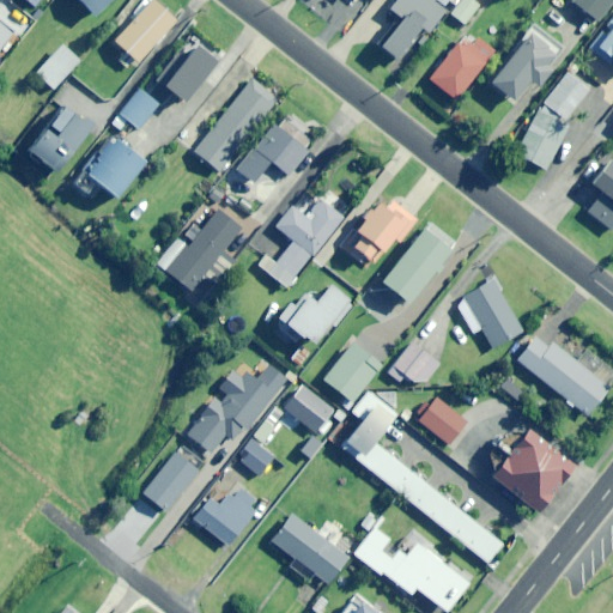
[(11,42),(16,37),(12,35),(20,24),(10,16),(13,11),(0,0),(0,49),(8,40),(11,42)]
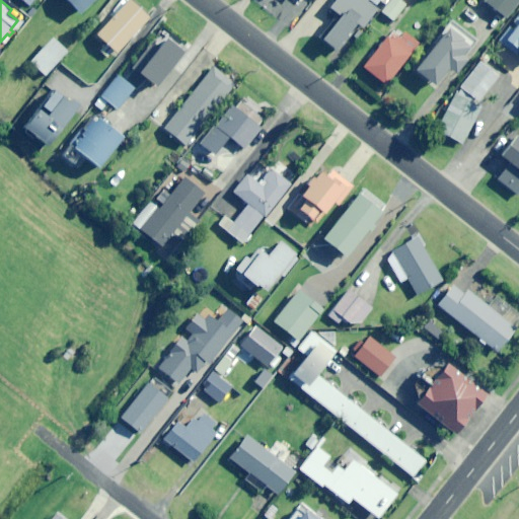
[(65,0),(79,13),(92,0),(65,0)]
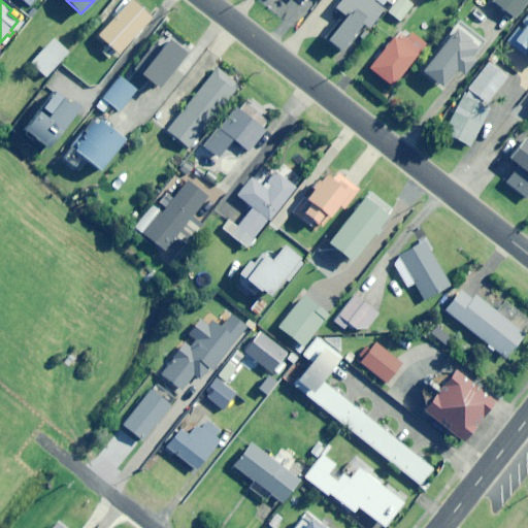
[(118,54),(152,18),(132,0),(123,0),(106,19),(109,22),(97,35),(118,54)]
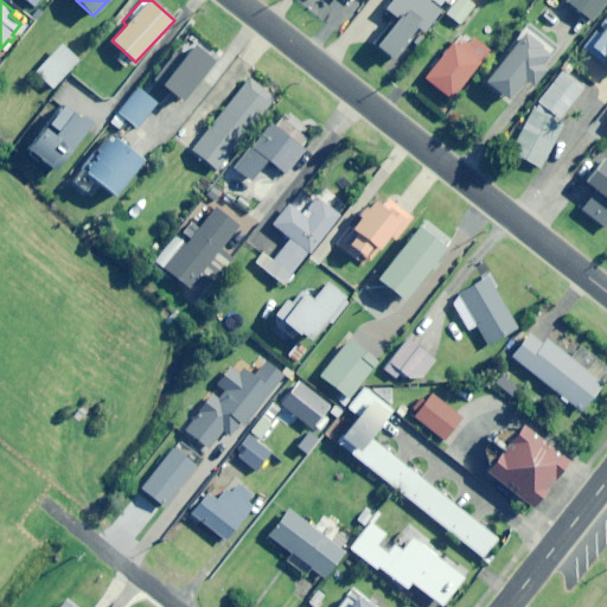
[(428,1),(428,0),(394,0),(385,11),(396,19),(375,46),(390,58),(415,27),(422,33),(440,11),(428,1)]
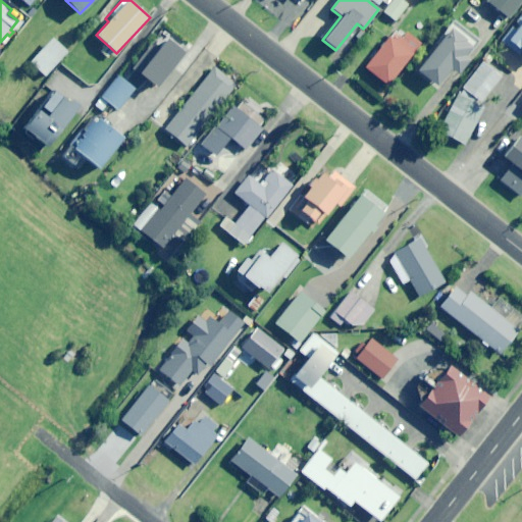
[(396,20),(408,5),(400,0),(393,0),(383,11),(396,20)]
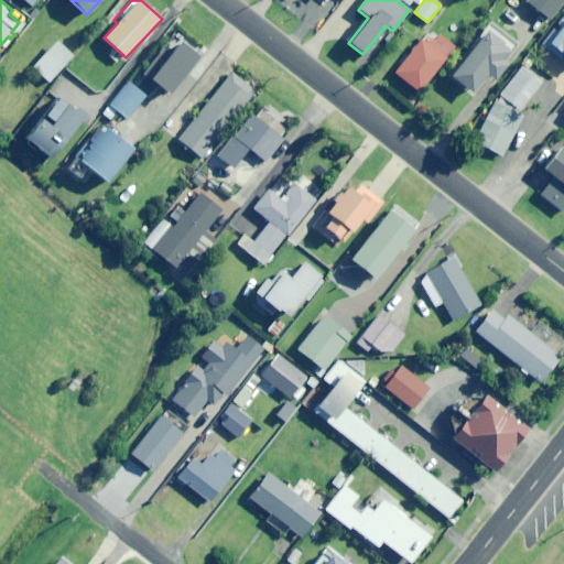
[(550,19),(563,1),(563,0),(528,0),(550,19)]
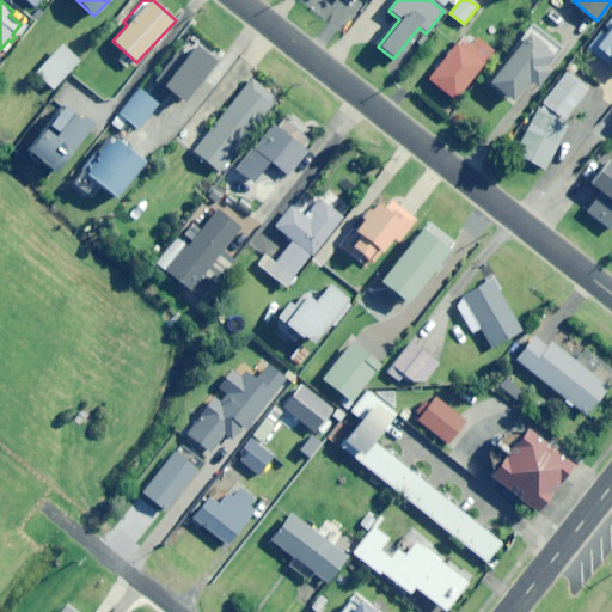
[(611,18),(591,46),(611,62),(611,18)]
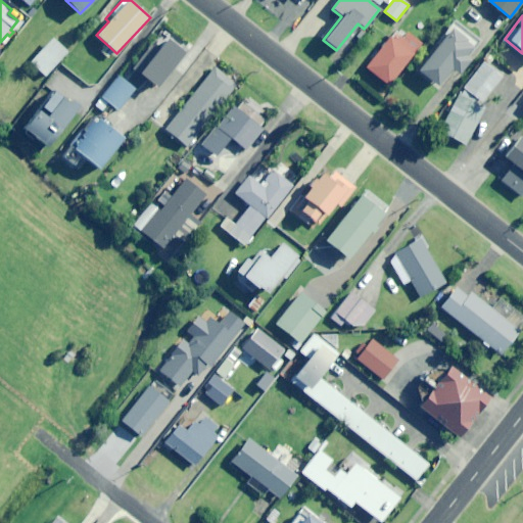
[(466,57),(479,40),(454,21),(418,70),(438,86),(450,68),(459,75),(470,59),(466,57)]
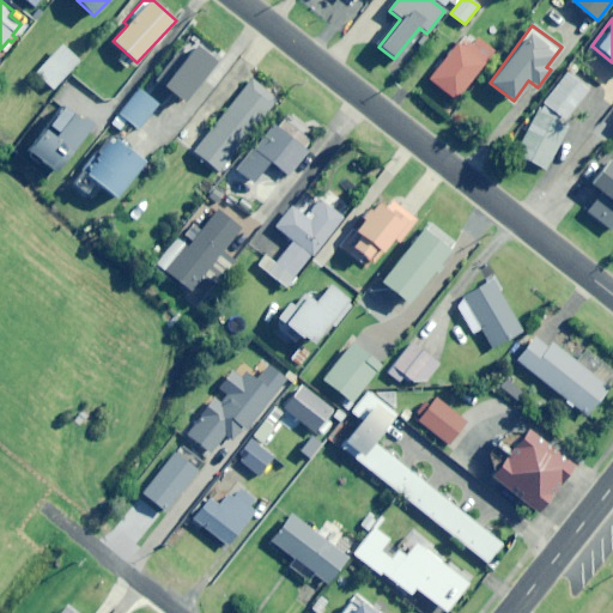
[(53,89),(79,61),(54,38),(37,56),(44,62),(35,73),(53,89)]
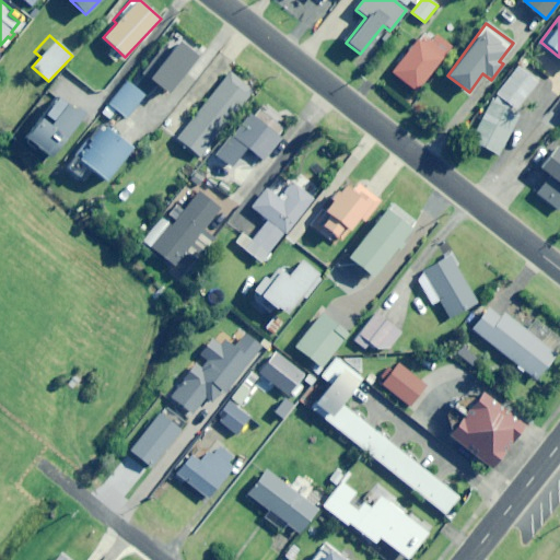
[(417,91),(451,46),(436,35),(429,45),(419,37),(393,73),(417,91)]
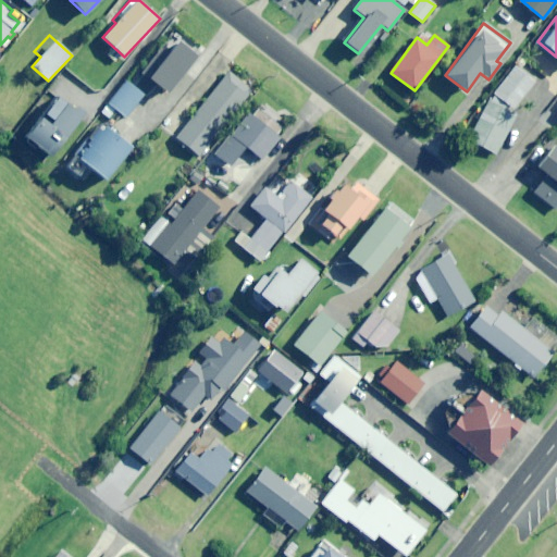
[(166,53),(160,49),(134,84),(149,95),(157,84),(169,94),(197,56),(176,40),(166,53)]
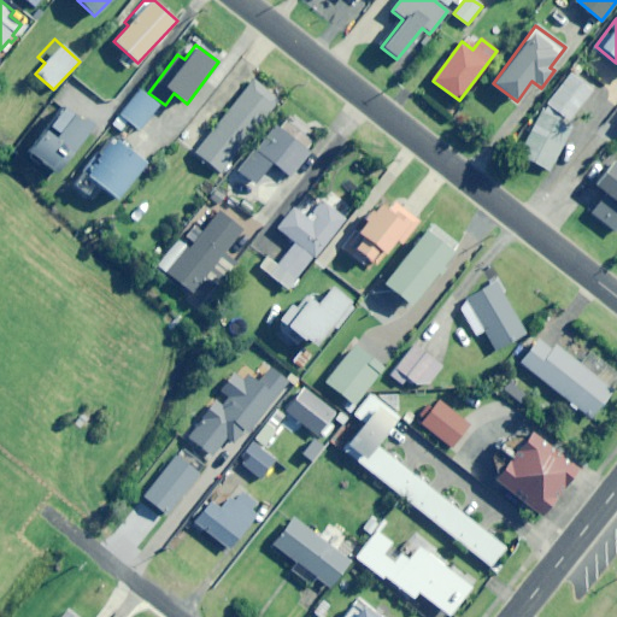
[(594,89),(573,72),(546,106),(562,118),(563,116),(570,119),(594,89)]
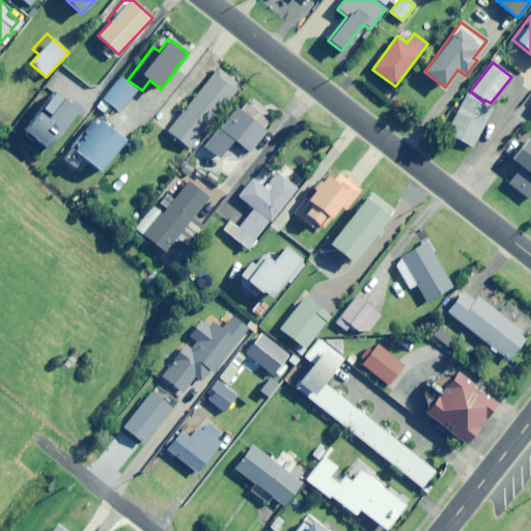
[(190,148),(240,86),(219,68),(168,131),(190,148)]
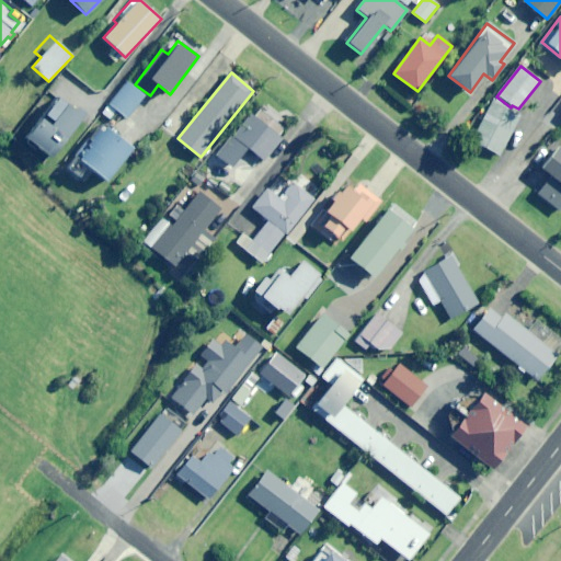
[(127,82),(101,114),(109,119),(105,125),(111,129),(122,116),(125,119),(145,95),(127,82)]
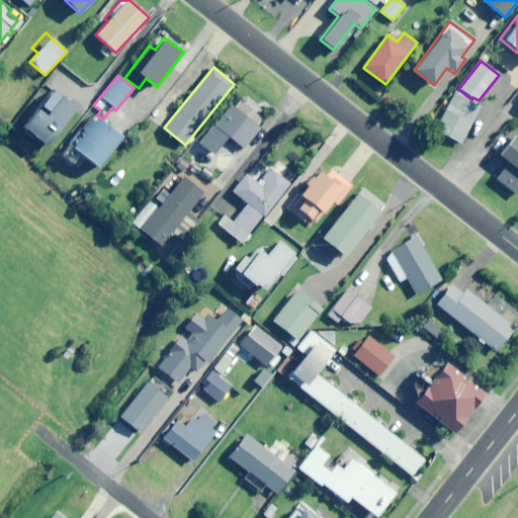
[(47,145),(76,106),(54,89),(24,128),(47,145)]
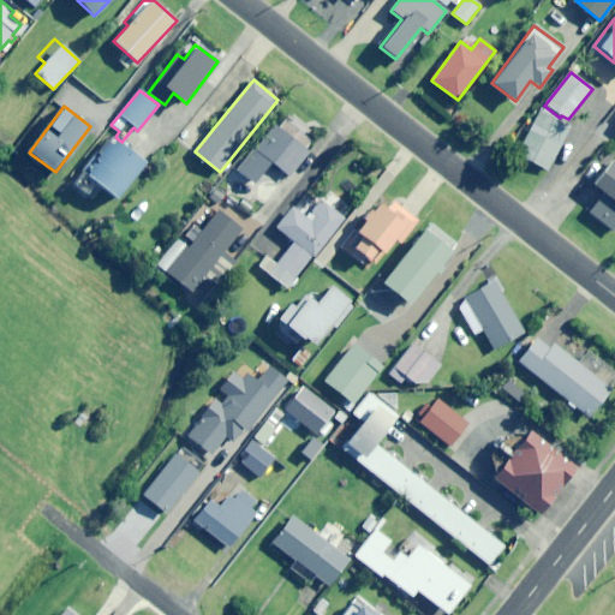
[(559,119),(560,118),(544,106),(542,106),(511,154),(547,172),(571,125),(559,119)]
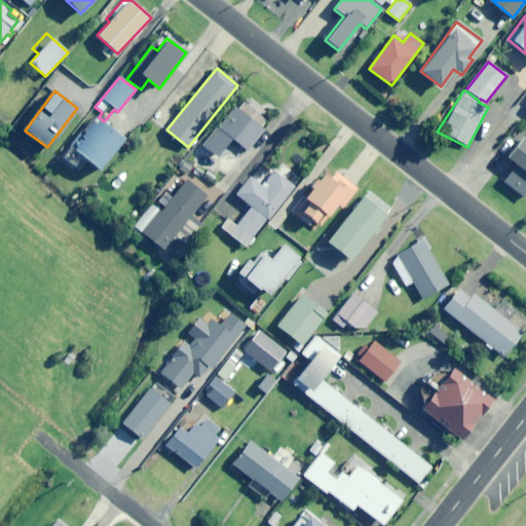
[(247,151),(264,129),(234,106),(217,127),(247,151)]
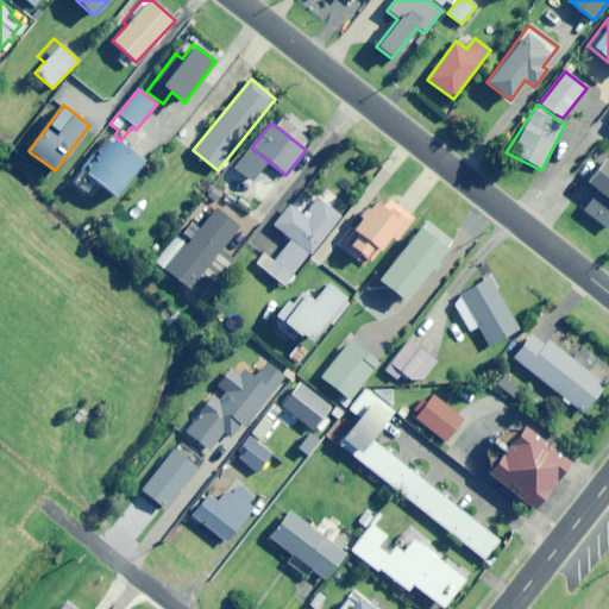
[(143,161),(110,133),(71,181),(85,193),(94,181),(114,196),(143,161)]
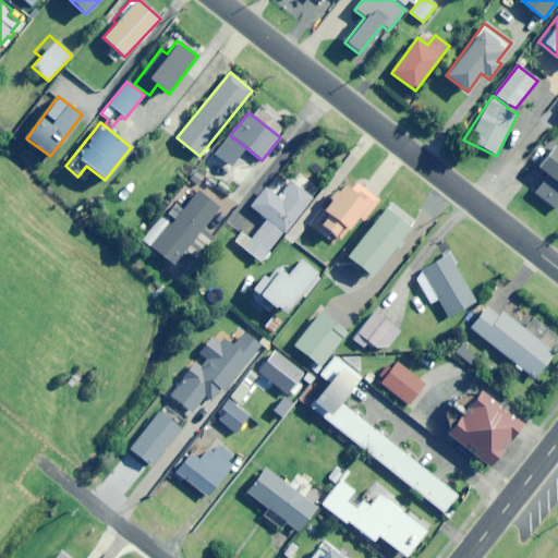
[(535,191),(557,209),(557,208),(557,148),(556,146),(538,167),(548,174),(535,191)]
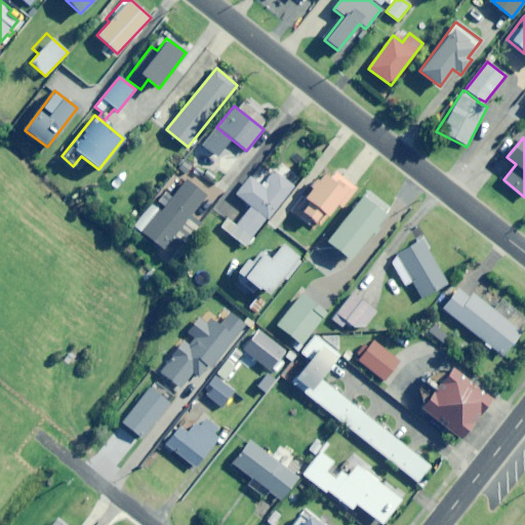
[(268,219),(293,186),(274,170),(260,187),(249,177),(236,196),(246,204),(233,221),(228,217),(220,227),(244,246),(266,218),(268,219)]
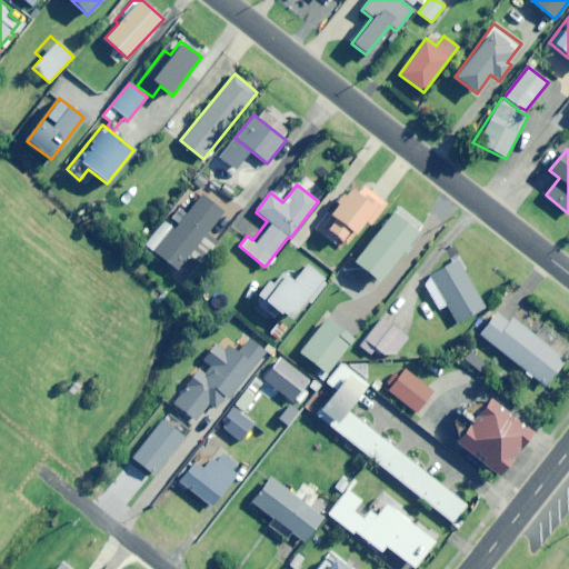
[(355,235),(377,207),(353,188),(318,230),(336,245),(348,229),(355,235)]
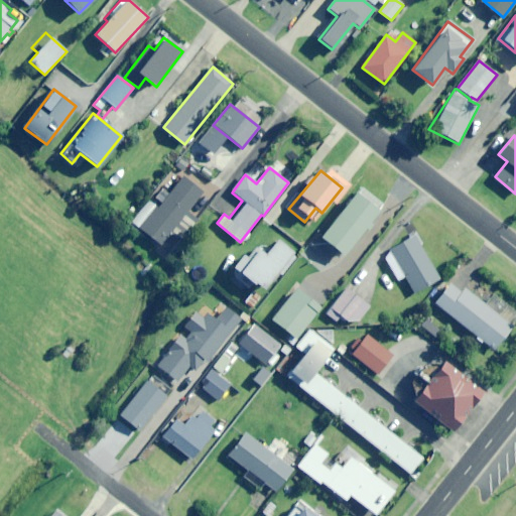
[(171,231),(181,240),(198,220),(187,211),(203,191),(179,173),(137,226),(160,245),(171,231)]
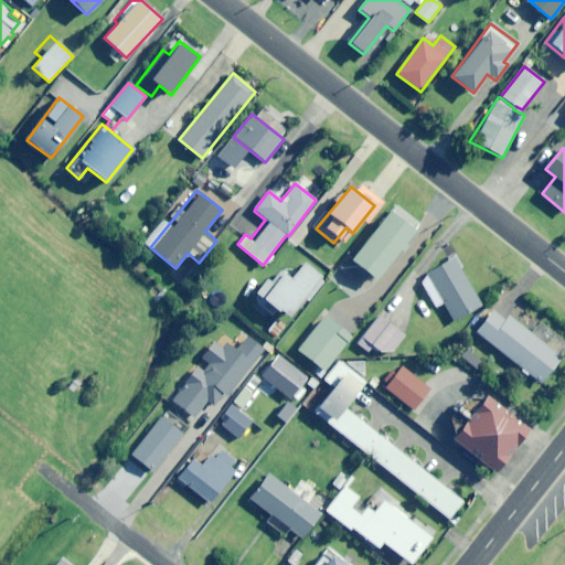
[(403,254),(408,247),(404,244),(414,231),(387,211),(350,259),(376,279),(398,251),(403,254)]
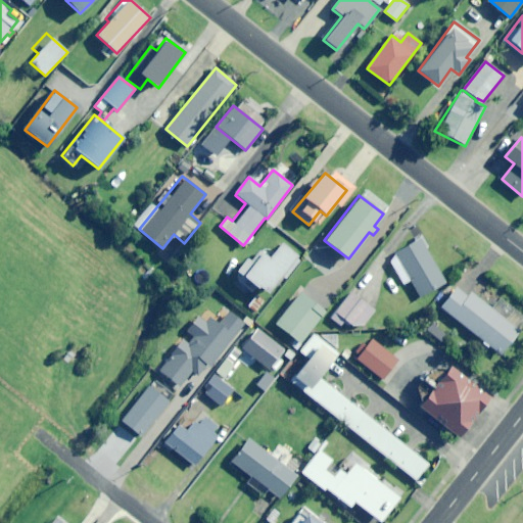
[(420,297),(445,282),(420,239),(394,253),(420,297)]
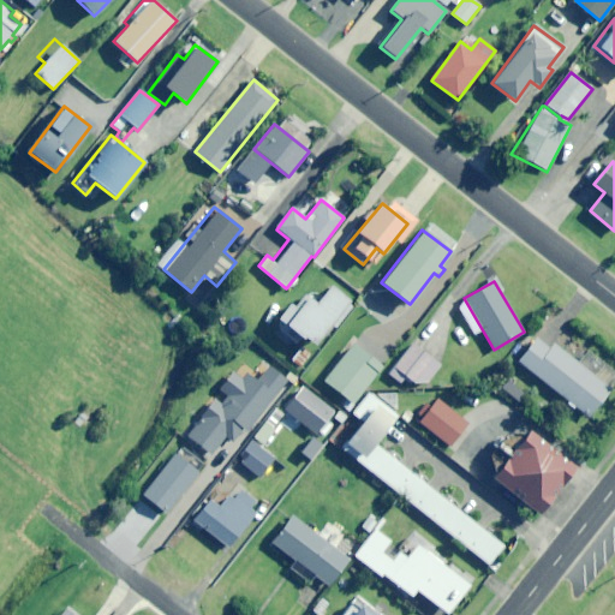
[(320,298),(316,296),(311,302),(304,297),(278,329),(296,345),(303,335),(314,345),(348,302),(329,287),(320,298)]
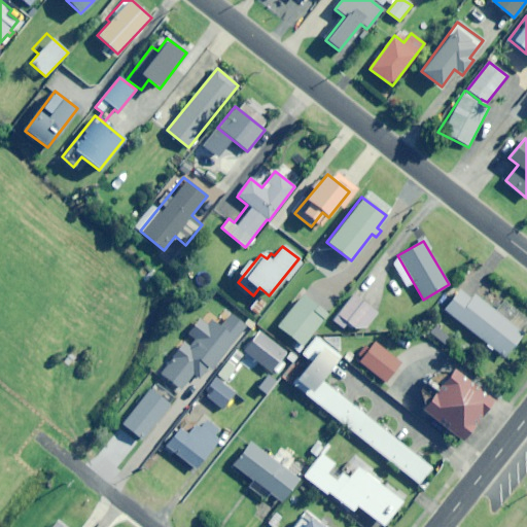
[(473,294),(471,297),(460,289),(444,310),(504,358),(526,328),(526,319),(503,301),(495,312),(473,294)]
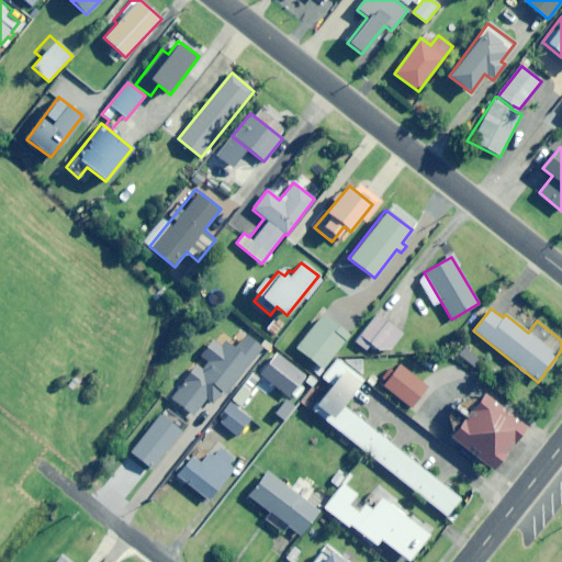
[(322,369),(349,335),(322,314),(294,348),(322,369)]
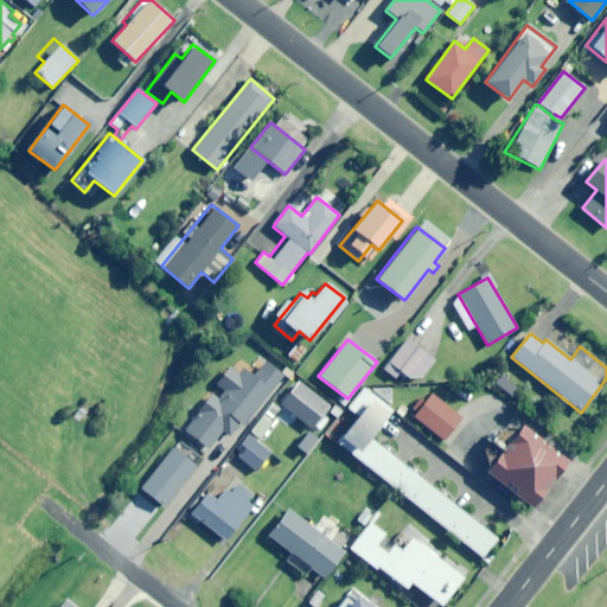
[(421,378),(435,360),(407,339),(384,369),(396,377),(401,371),(409,378),(421,378)]
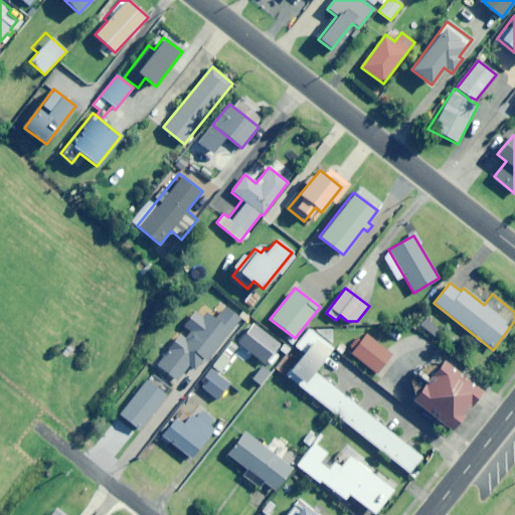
[(251,307),(260,297),(251,291),(244,301),(251,307)]
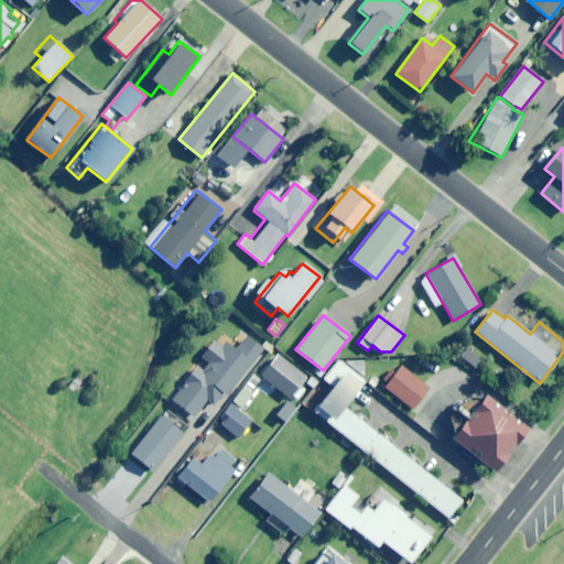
[(228,396),(264,349),(246,335),(235,350),(218,337),(201,359),(207,365),(203,370),(196,365),(169,399),(194,419),(208,400),(215,405),(225,393),(228,396)]
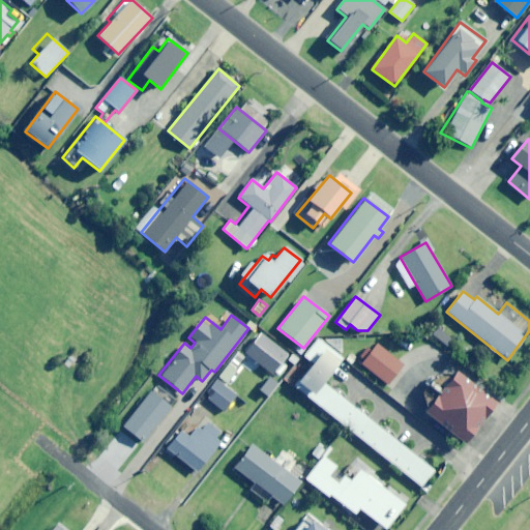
[(446,347),(452,340),(438,327),(432,334),(446,347)]
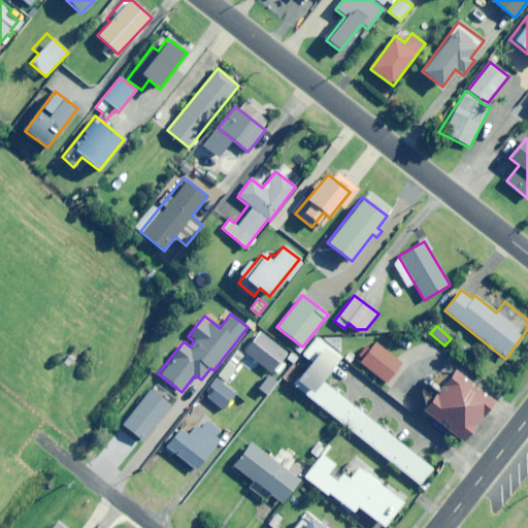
[(238,356),(256,369),(259,364),(271,373),(287,354),(258,331),(238,356)]
